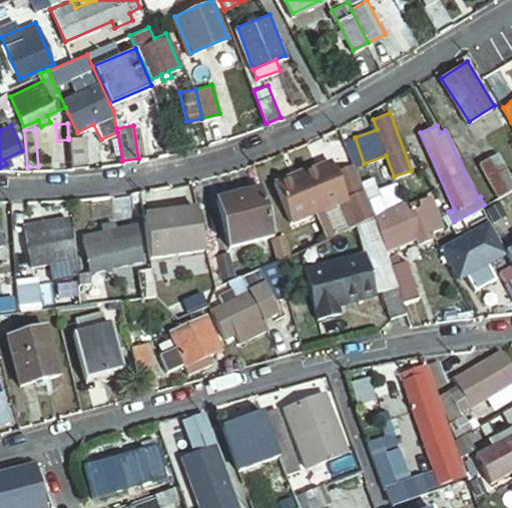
[(70,165),(88,164),(85,136),(68,137),(68,139),(70,165)]
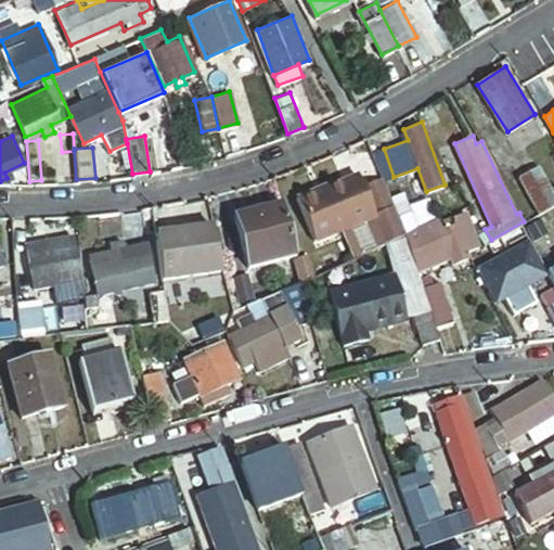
[(372,153),(384,180),(394,177),(384,149),(372,153)]
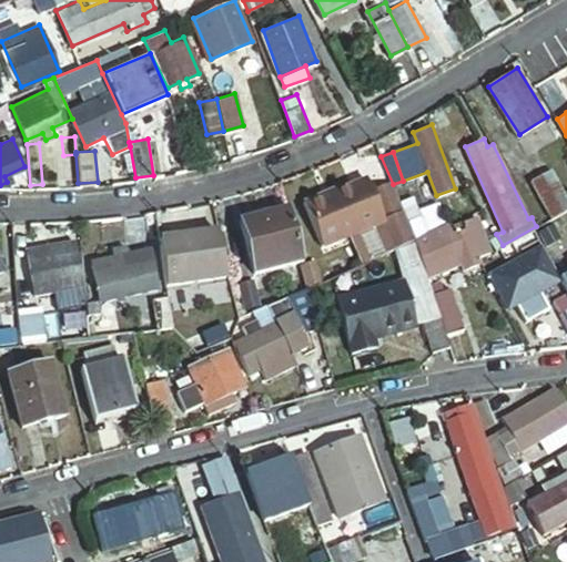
[(530,180),(553,217),(566,208),(566,194),(553,169),(530,180)]
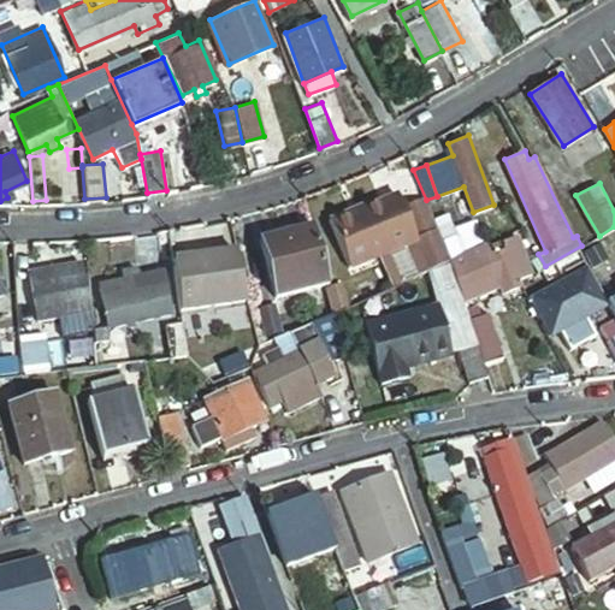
[(450,258),(437,229),(417,237),(397,194),(353,212),(352,208),(330,218),(352,270),(407,246),(418,271),(431,265),(444,260),(450,258)]
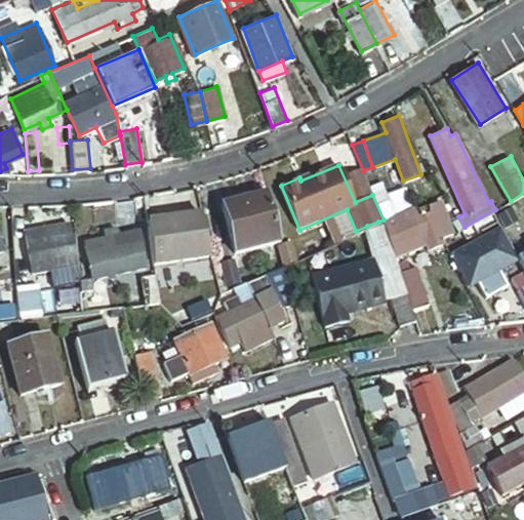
[(384,220),(396,213),(390,198),(383,181),(369,187),(372,195),(384,220)]
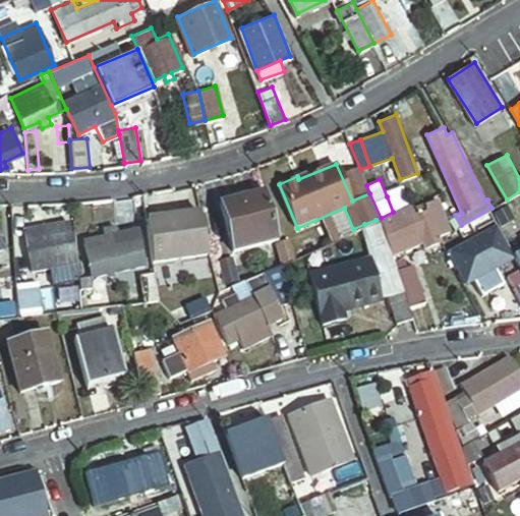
[(277,238),(264,188),(221,199),(234,250),(277,238)]
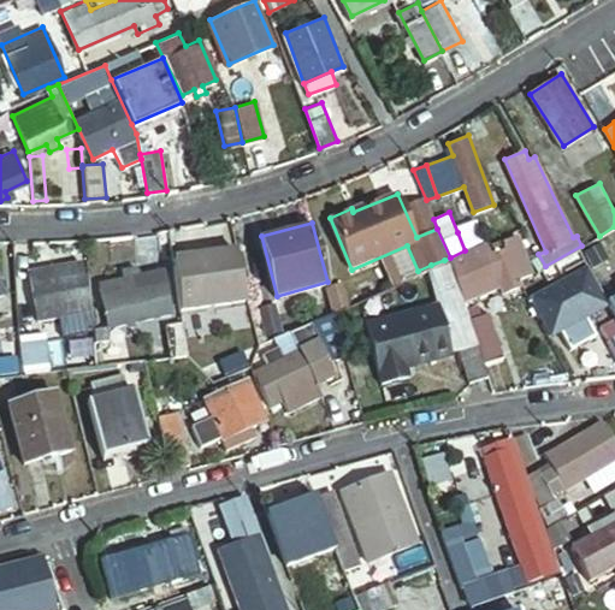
[(457,232),(465,250),(474,246),(479,244),(472,226),(457,232)]
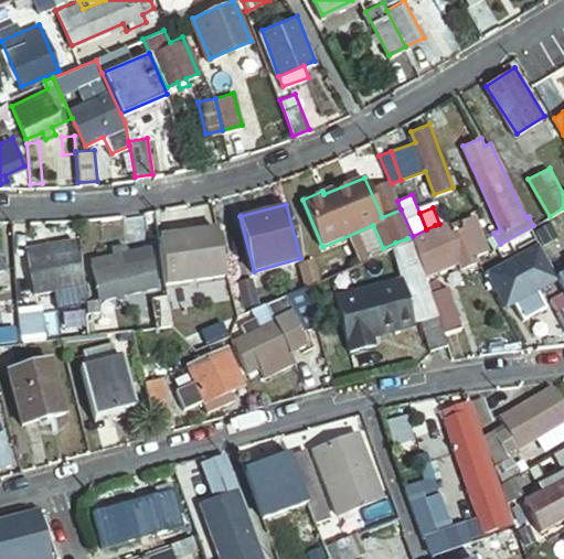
[(435,225),(426,229),(413,236),(422,264),(424,269),(456,256),(461,267),(477,261),(474,254),(487,248),(474,216),(460,222),(461,226),(440,236),(435,225)]
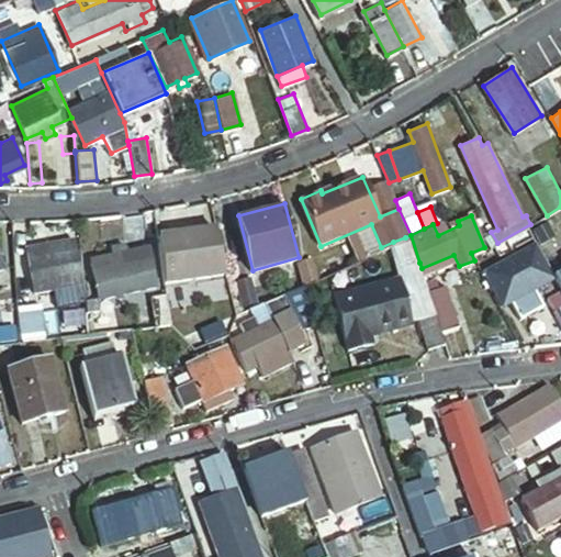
[(216,226),(158,236),(166,281),(224,270),(216,226)]
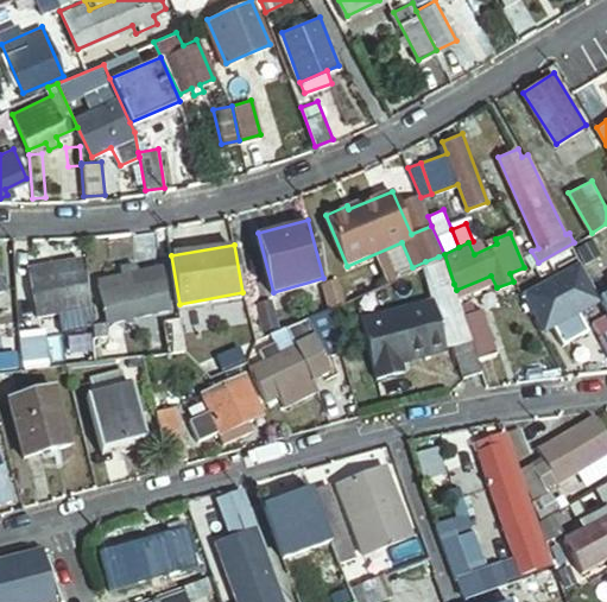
[(62,330),(92,324),(75,255),(26,266),(38,315),(57,310),(62,330)]
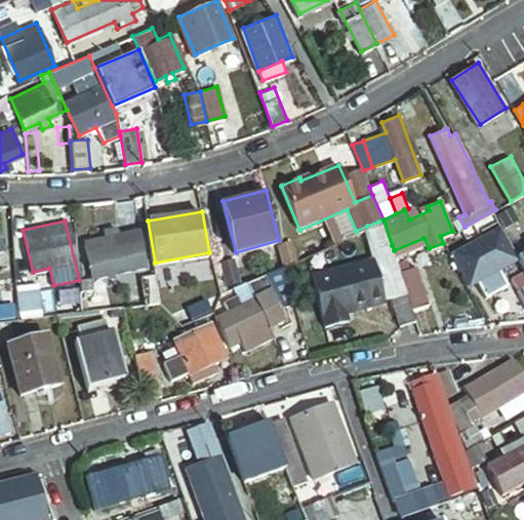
[(374,261),(377,274),(387,273),(389,272),(384,247),(378,222),(367,226),(374,261)]
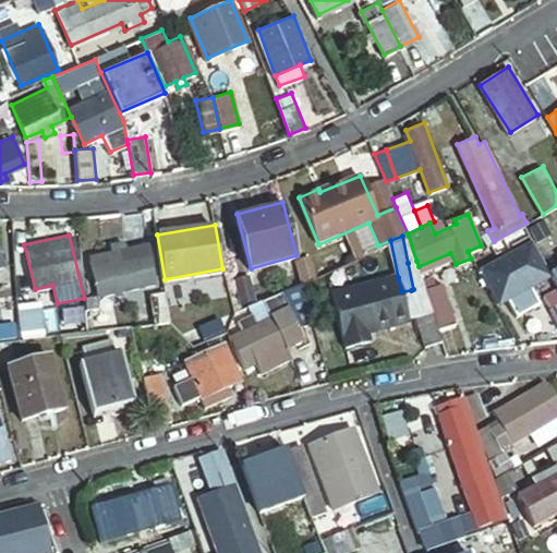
[(485,267),(501,300),(553,272),(535,239),(485,267)]
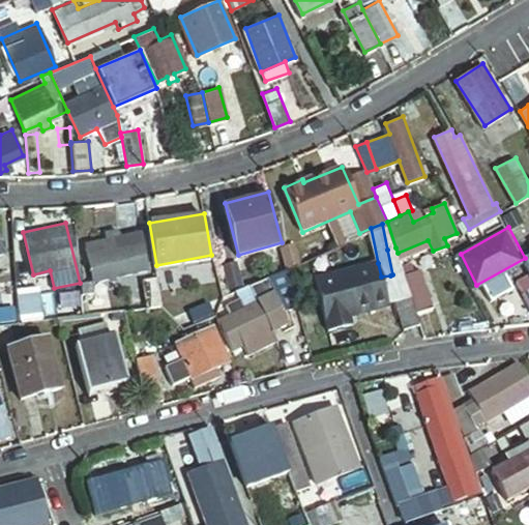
[(107,238),(87,243),(95,281),(149,268),(141,231),(119,236),(118,228),(106,231),(107,238)]
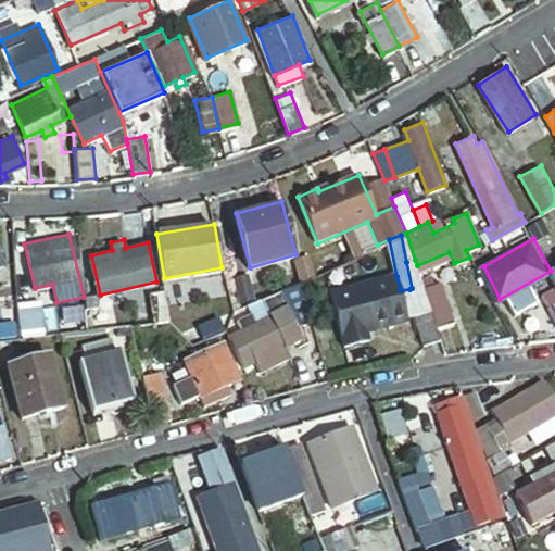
[(417,265),(415,260),(406,262),(412,288),(410,289),(412,301),(427,297),(424,288),(420,276),(417,265)]
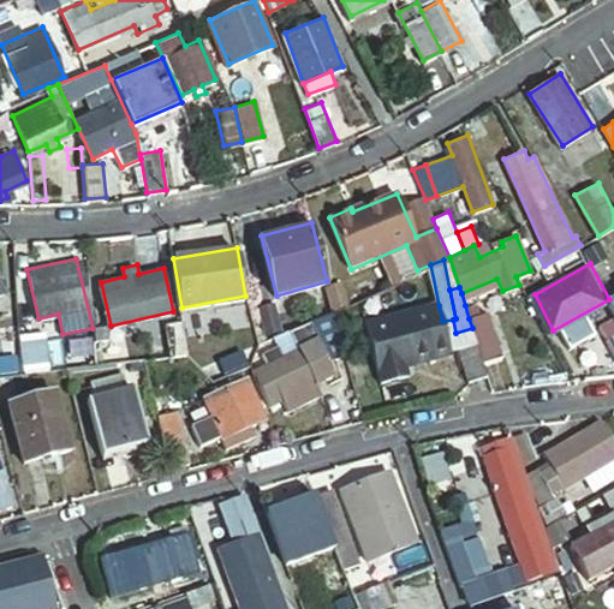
[(547,333),(553,330),(535,294),(529,297),(547,333)]
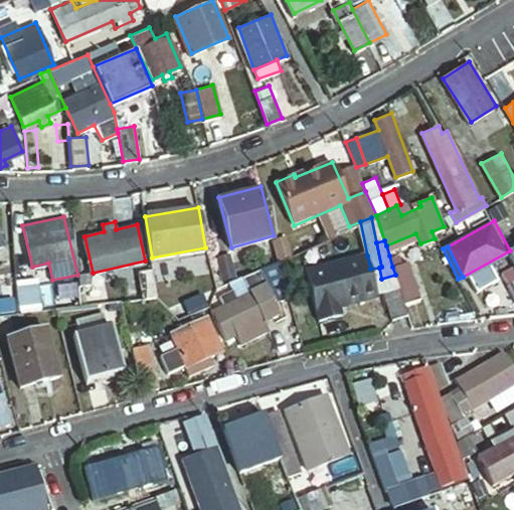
[(389,256),(392,267),(403,263),(400,251),(389,256)]
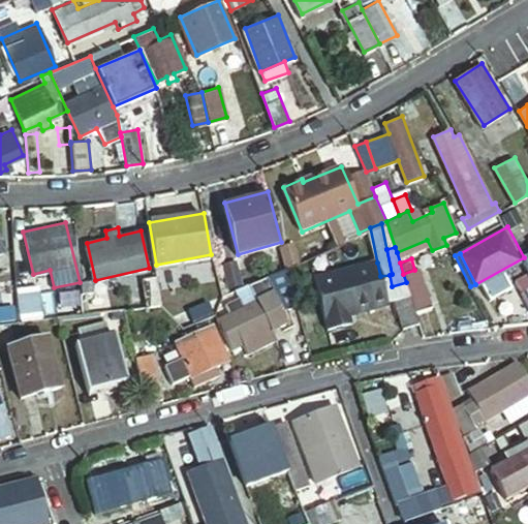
[(377,263),(314,276),(325,327),(348,321),(346,313),(386,305),(380,276),(377,263)]
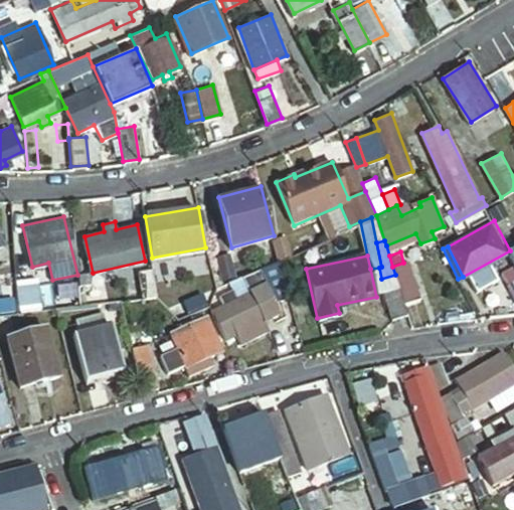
[(289,294),(280,258),(259,267),(275,301),(289,294)]
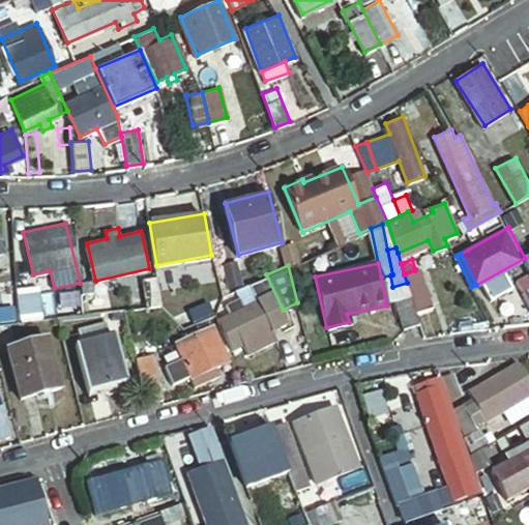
[(415,270),(404,274),(407,283),(416,311),(433,304),(420,268),(415,270)]
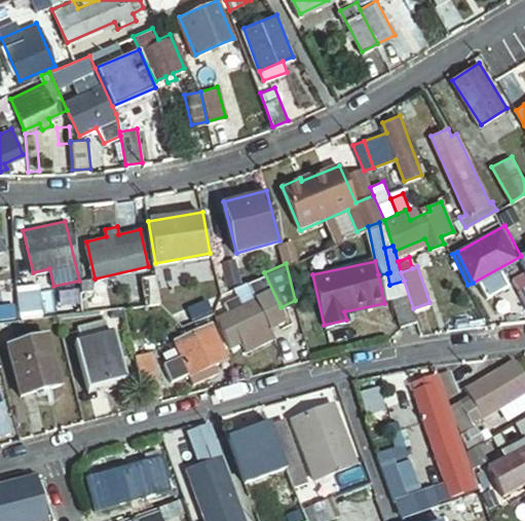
[(264,272),(234,286),(238,294),(224,300),(226,306),(215,311),(231,346),(241,340),(246,348),(274,335),(270,327),(287,320),(280,307),(264,272)]
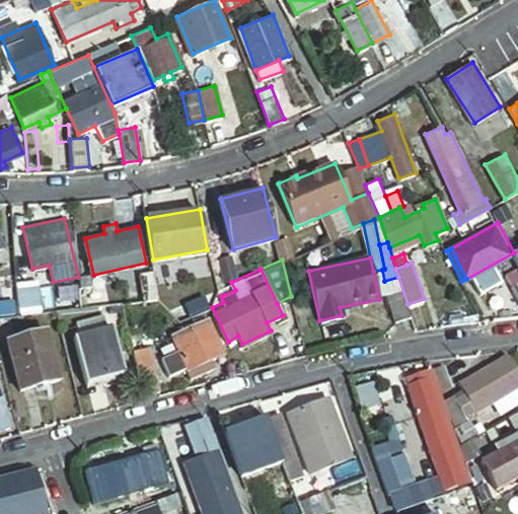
[(133,298),(143,296),(144,299),(157,297),(154,271),(140,272),(141,284),(131,285),(133,298)]
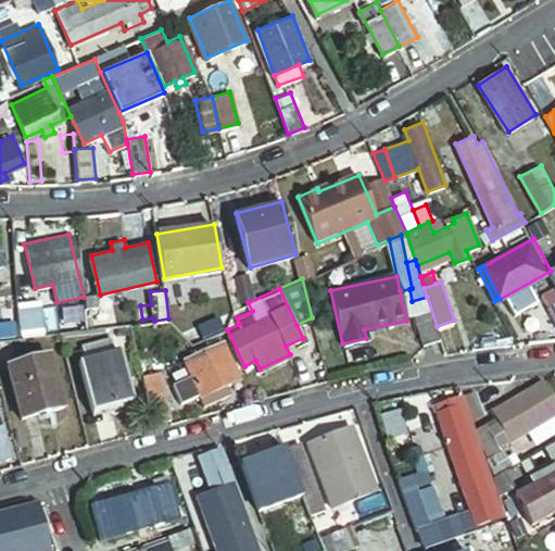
[(437,326),(427,297),(412,301),(415,315),(424,343),(441,338),(437,326)]
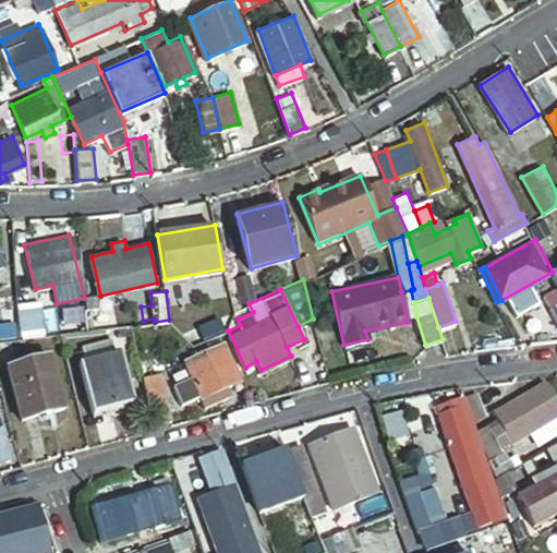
[(41,301),(20,302),(23,337),(46,334),(41,301)]
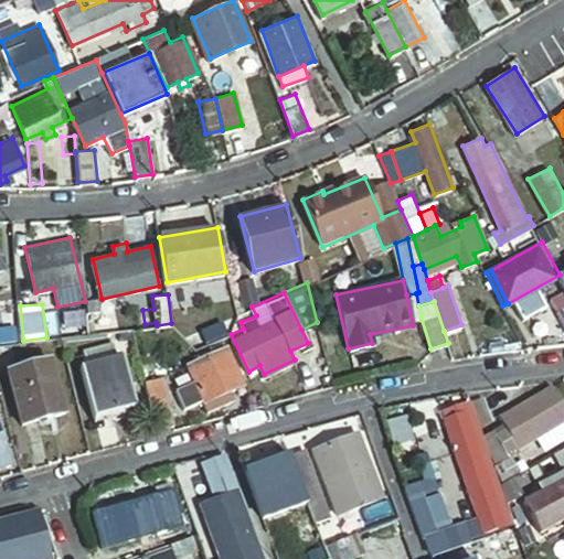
[(0,340),(17,339),(16,328),(0,329),(0,340)]
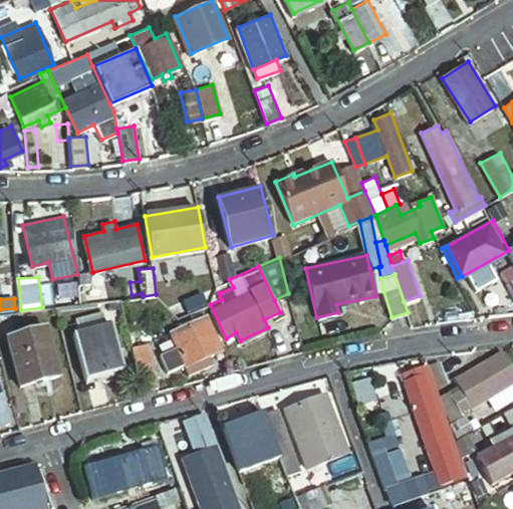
[(122,368),(110,323),(105,324),(102,310),(75,316),(79,331),(73,332),(84,377),(122,368)]
